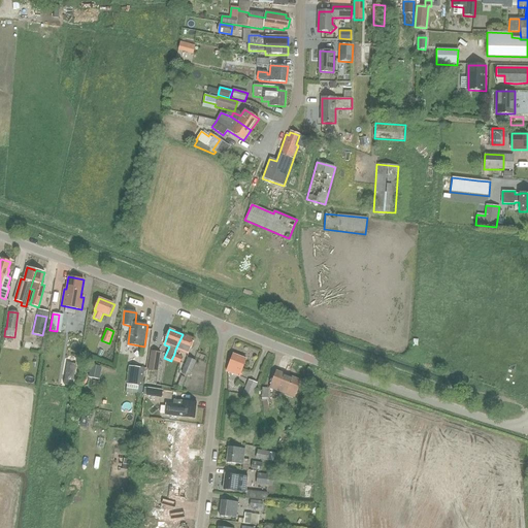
[(189,354),(194,338),(183,334),(175,350),(189,354)]
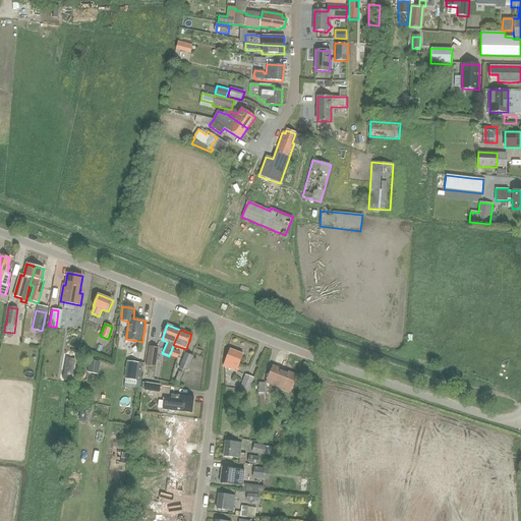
[(148,346),(145,366),(155,367),(158,347),(148,346)]
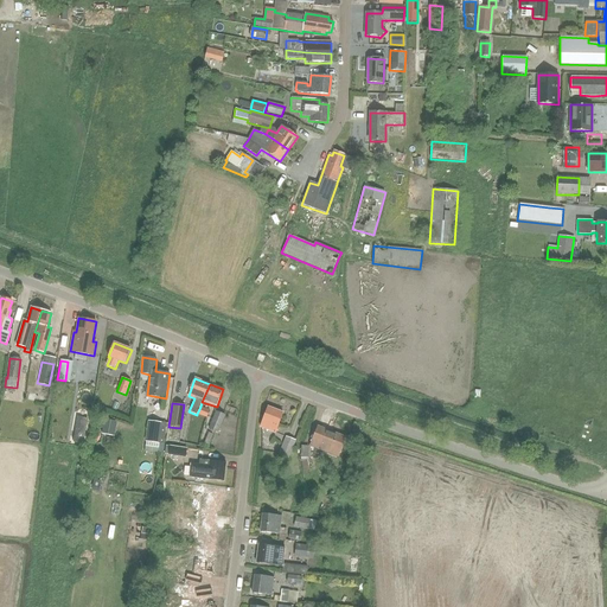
[(261,426),(276,432),(283,414),(268,408),(261,426)]
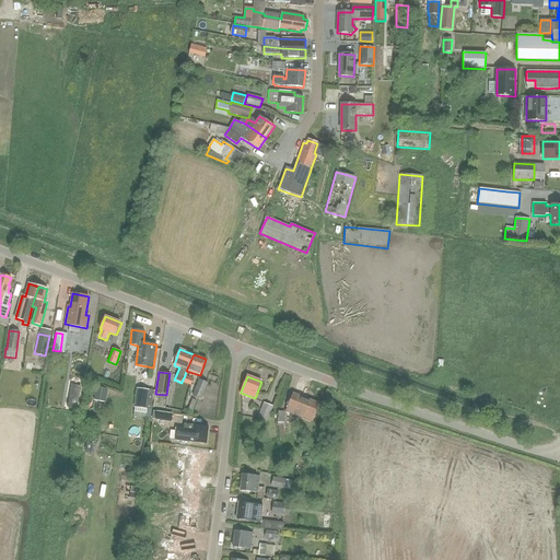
[(207,384),(198,381),(191,395),(200,398),(207,384)]
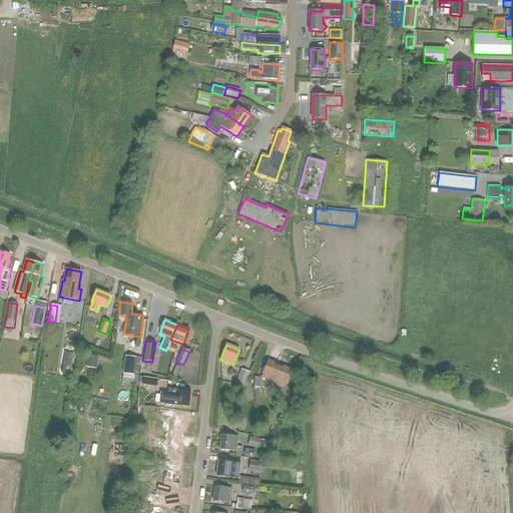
[(87,356),(85,367),(96,369),(98,358),(87,356)]
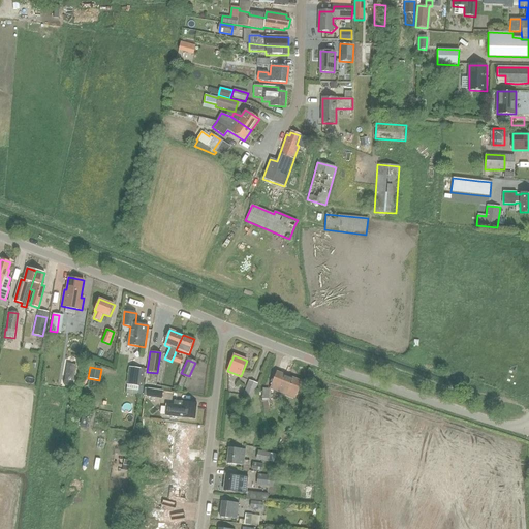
[(129,367),(125,393),(142,396),(145,369),(129,367)]
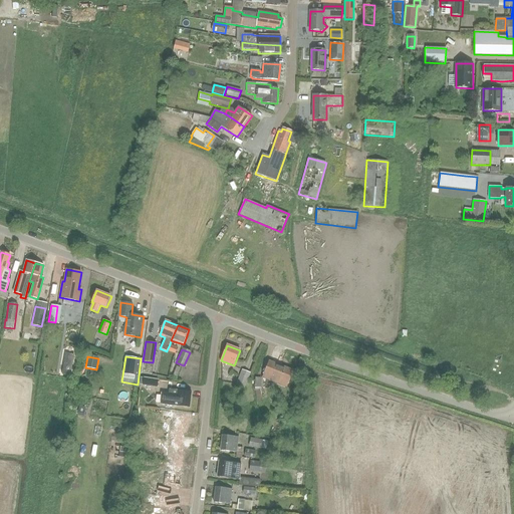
[(274,382),(281,365),(268,360),(262,377),(274,382)]
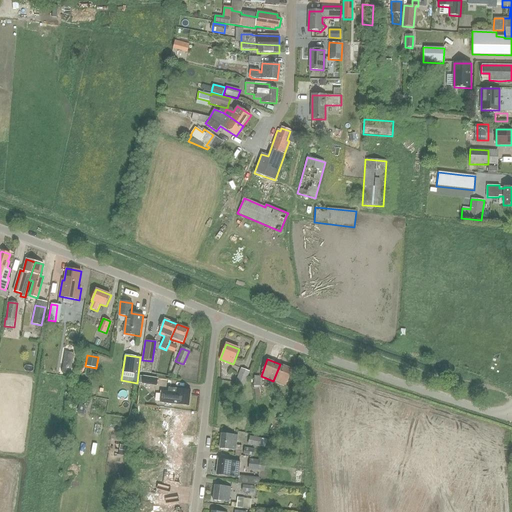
[(286,386),(292,369),(280,364),(273,381),(286,386)]
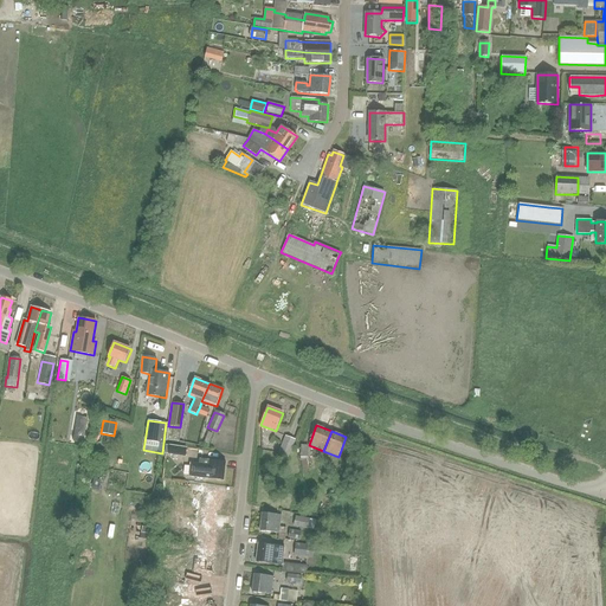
[(297,438),(288,434),(281,452),(290,456),(297,438)]
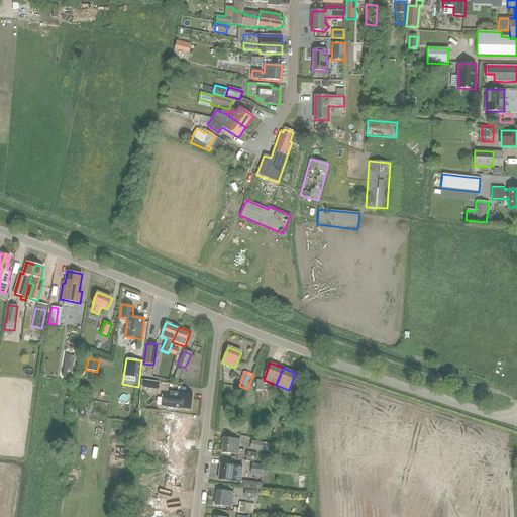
[(159,382),(144,380),(143,387),(158,389),(159,382)]
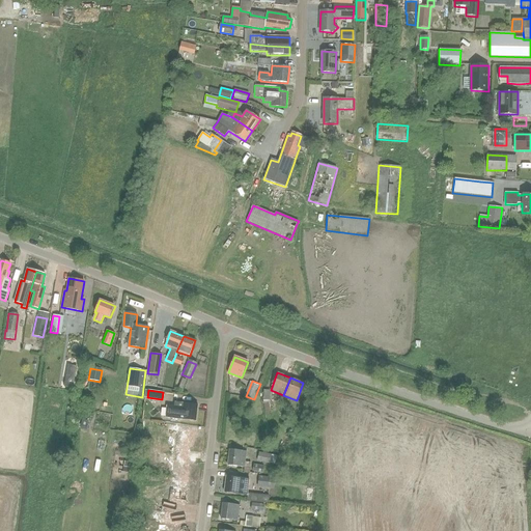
[(197,404),(182,402),(174,401),(173,409),(166,408),(165,417),(195,421),(197,404)]
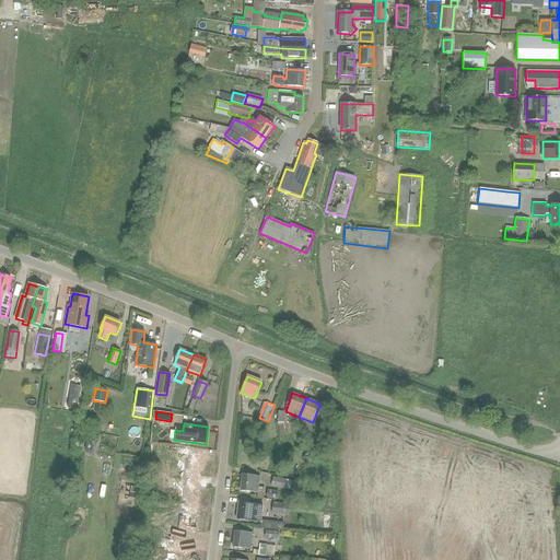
[(96,428),(88,431),(90,436),(98,434),(96,428)]
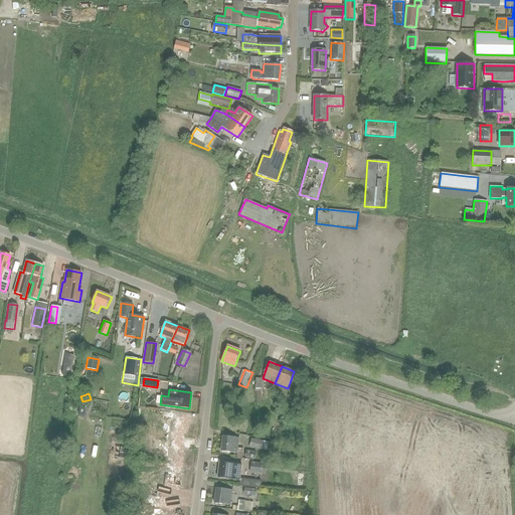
[(170,431),(189,435),(191,418),(172,415),(170,431)]
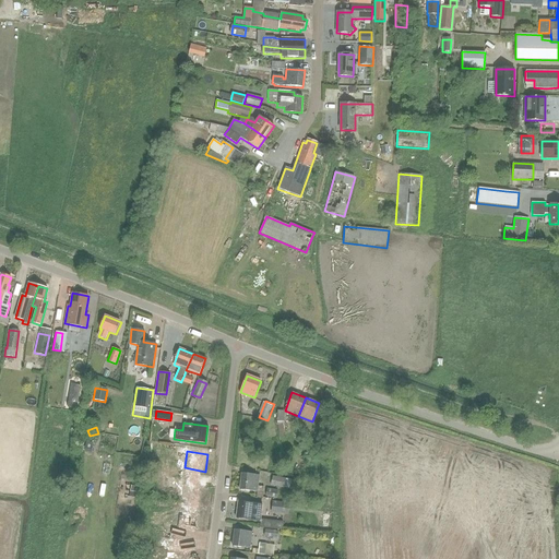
[(264,487),(257,487),(259,475),(242,473),(240,489),(258,491),(257,498),(263,498),(264,487)]
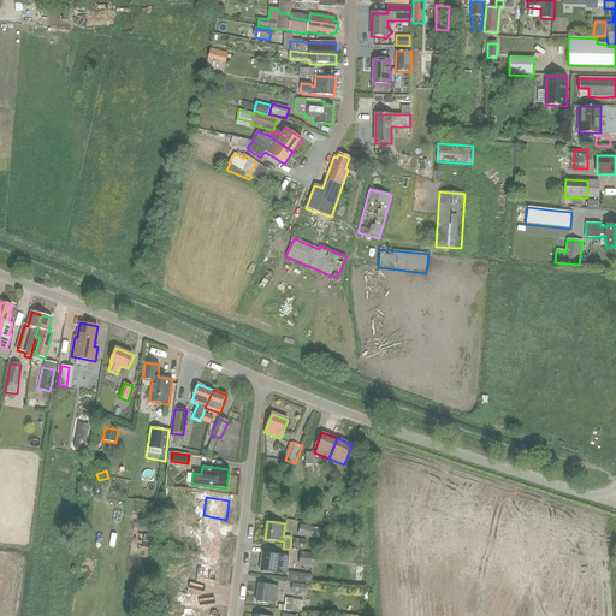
[(323,528),(302,523),(300,534),(320,538),(323,528)]
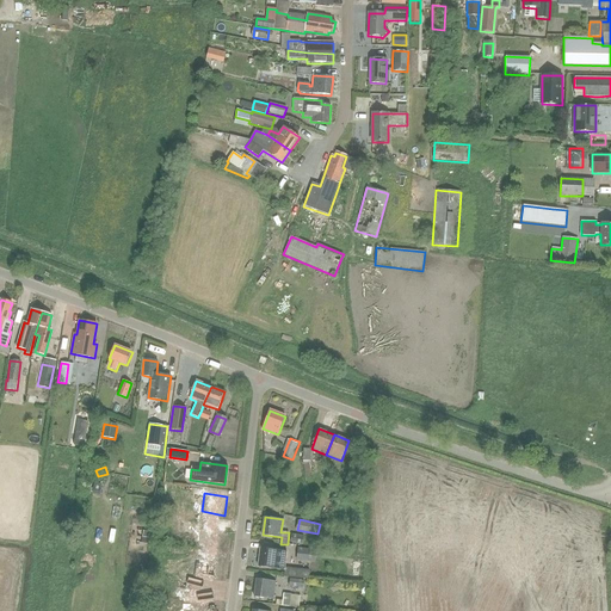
[(222,544),(222,525),(197,525),(196,544),(222,544)]
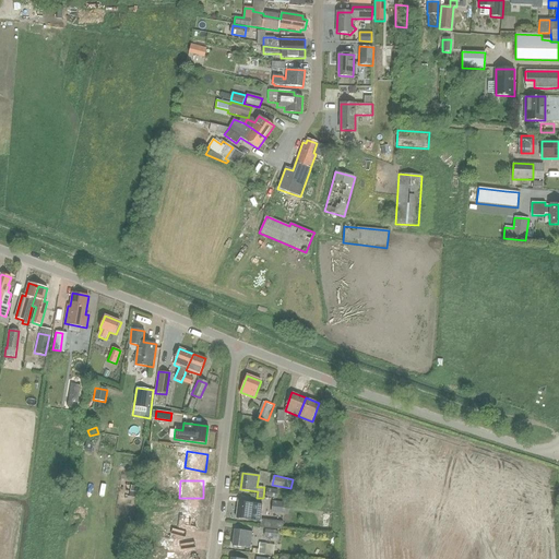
[(278,490),(266,489),(265,496),(277,498),(278,490)]
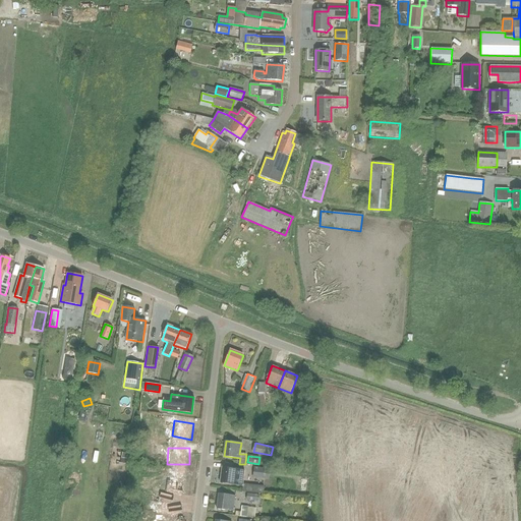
[(244,469),(238,468),(222,466),(221,482),(243,485),(244,469)]
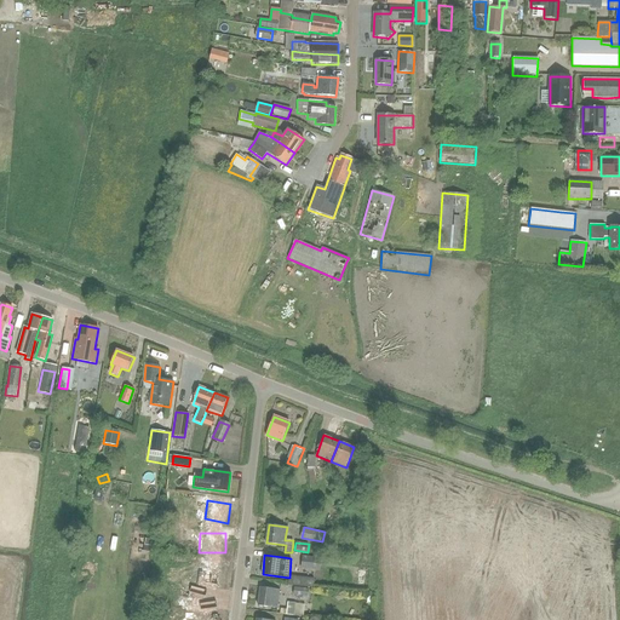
[(322,558),(302,556),(302,567),(321,569),(322,558)]
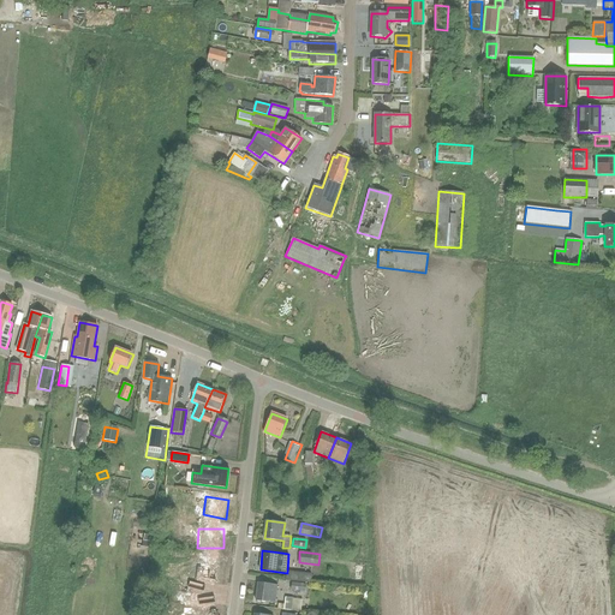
[(203,560),(203,579),(219,579),(220,560),(203,560)]
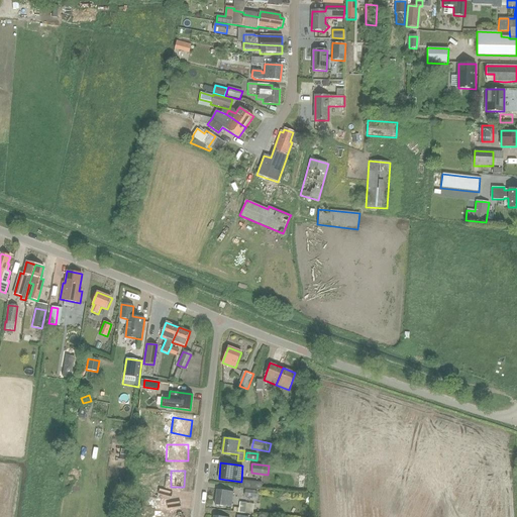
[(299,472),(299,486),(307,486),(308,472),(299,472)]
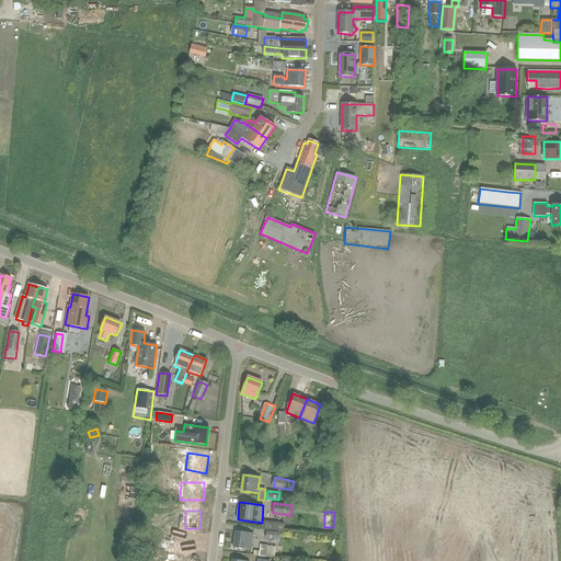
[(180,528),(180,518),(168,518),(168,528),(180,528)]
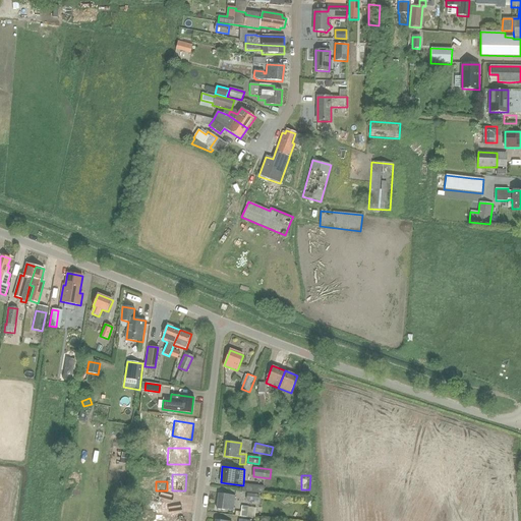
[(253,485),(252,494),(264,495),(265,486),(253,485)]
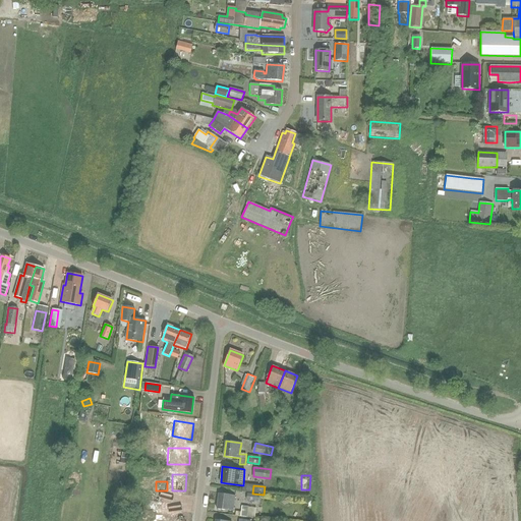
[(219,493),(217,509),(233,511),(234,495),(219,493)]
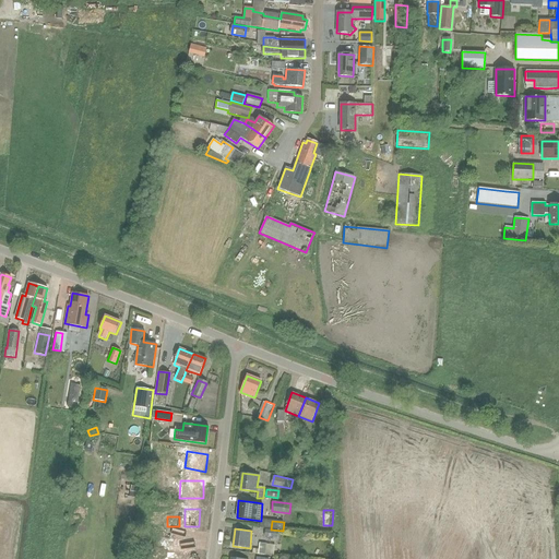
[(178,537),(178,540),(165,540),(165,549),(194,549),(194,537),(178,537)]
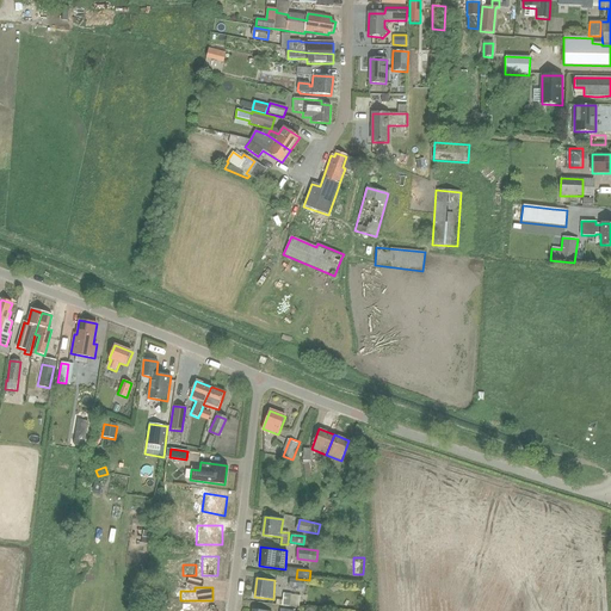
[(291,594),(284,593),(283,605),(297,606),(298,602),(290,600),(291,594)]
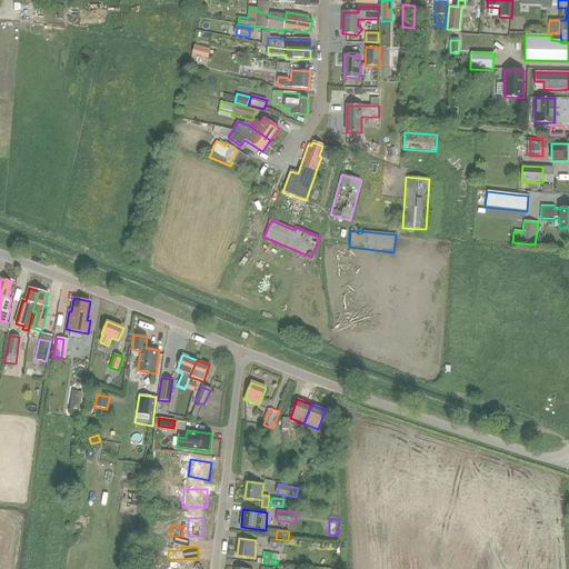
[(159,568),(161,557),(150,555),(148,568),(159,568)]
